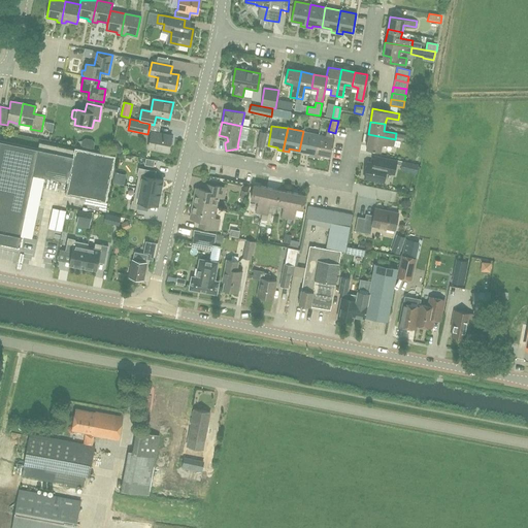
[(173,138),(170,138),(171,135),(151,131),(147,147),(168,152),(169,144),(172,144),(173,138)]
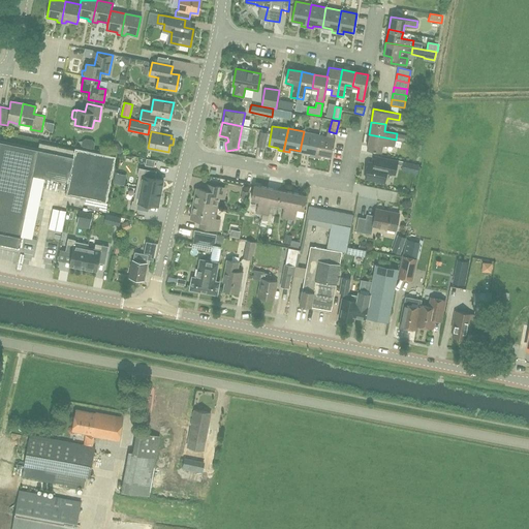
[(265,148),(268,133),(260,131),(257,147),(265,148)]
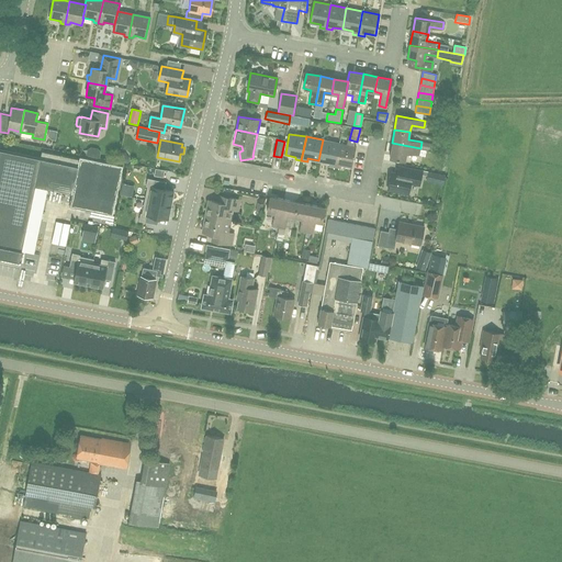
[(339,143),(323,139),(318,160),(328,163),(328,165),(334,166),(339,143)]
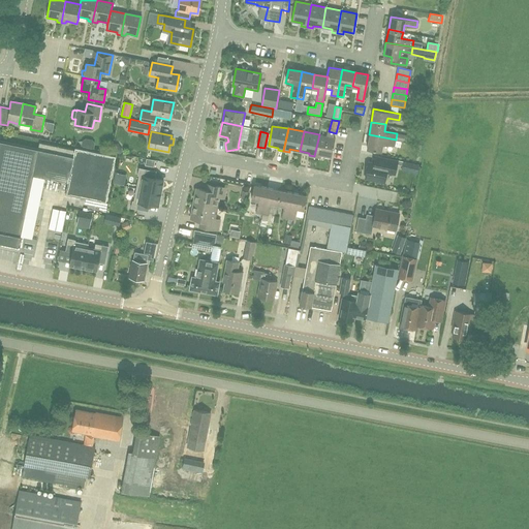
[(319,134),(314,156),(320,157),(320,155),(331,157),(335,137),(319,134)]
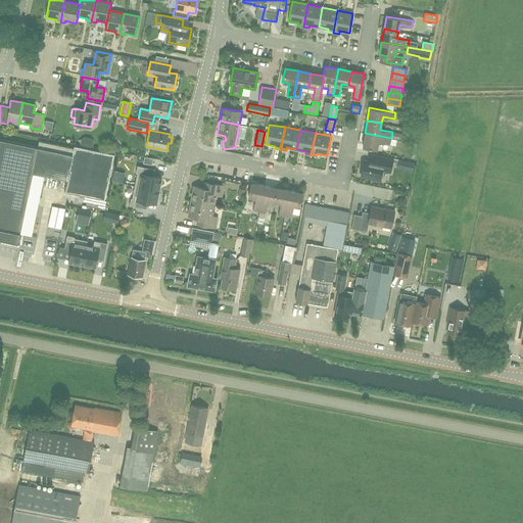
[(391,138),(365,133),(363,146),(377,148),(378,142),(390,144),(391,138)]
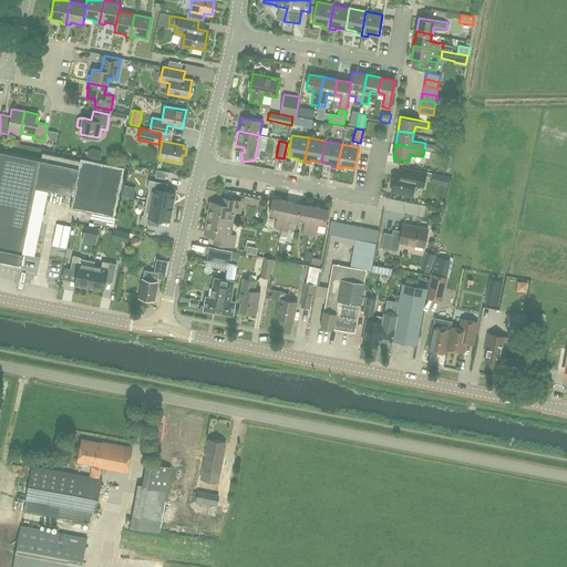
[(40,161),(0,151),(0,259),(20,264),(35,188),(73,196),(70,208),(113,217),(124,167),(81,158),(80,161),(42,153),(40,161)]
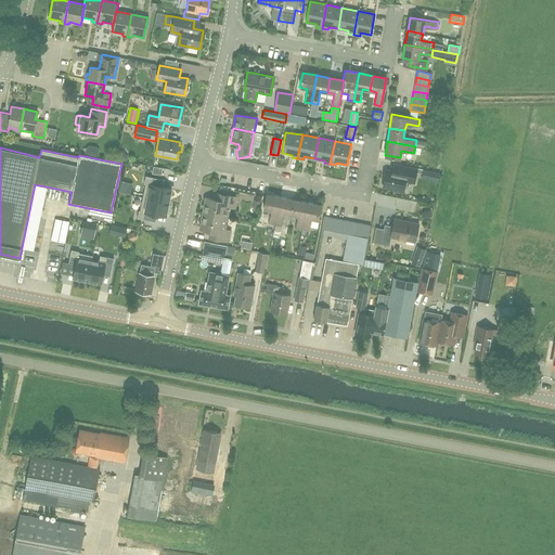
[(352,171),(362,173),(366,152),(357,151),(352,171)]
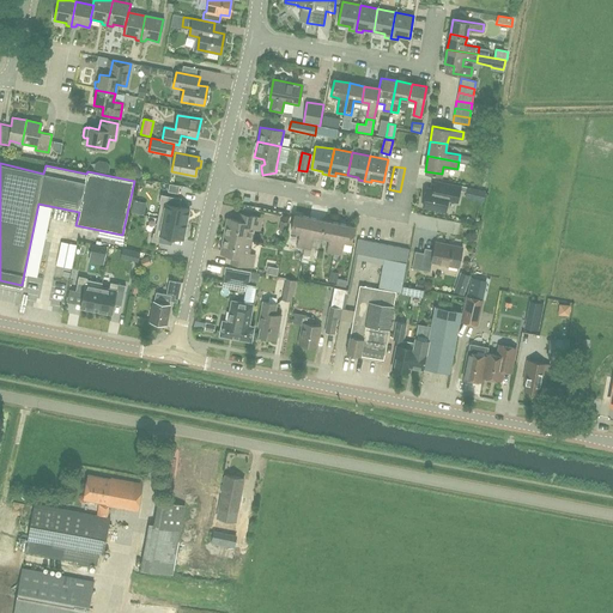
[(457,200),(460,190),(460,186),(444,182),(442,190),(426,188),(425,190),(424,192),(423,196),(424,198),(423,205),(445,210),(448,199),(457,200)]
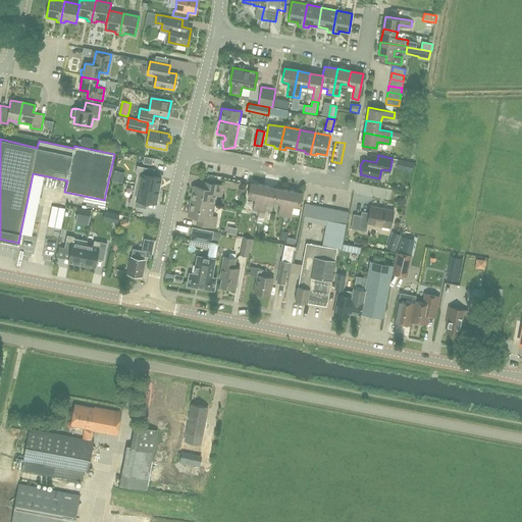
[(136,173),(137,173),(135,186),(159,191),(161,177),(150,175),(151,168),(137,165),(136,173)]
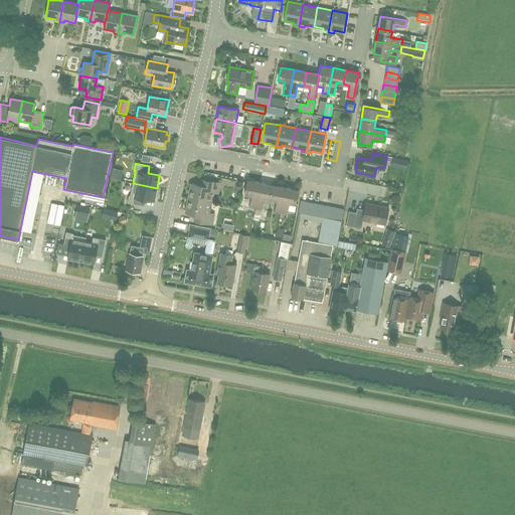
[(190,183),(188,198),(207,202),(209,191),(217,193),(219,182),(201,179),(200,185),(190,183)]
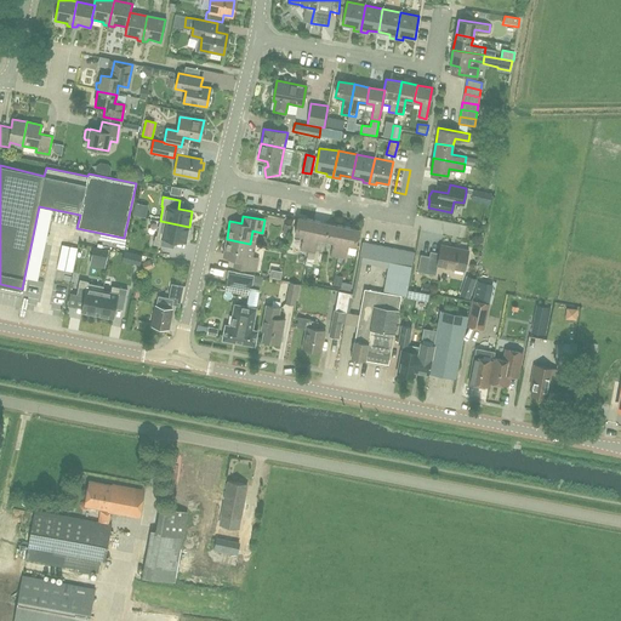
[(307,251),(313,220),(297,217),(295,234),(303,235),(300,250),(307,251)]
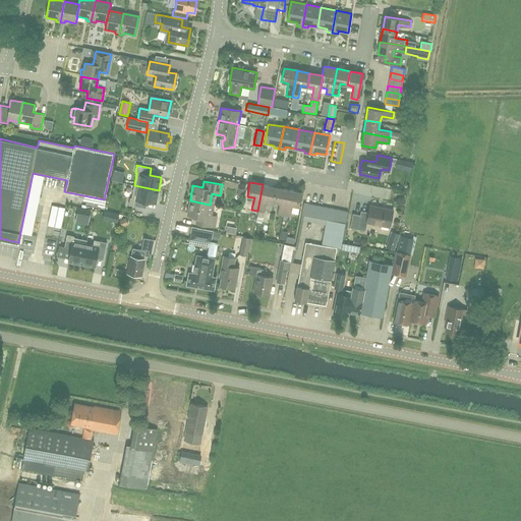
[(275,186),(263,184),(257,211),(264,212),(267,200),(273,201),(275,186)]
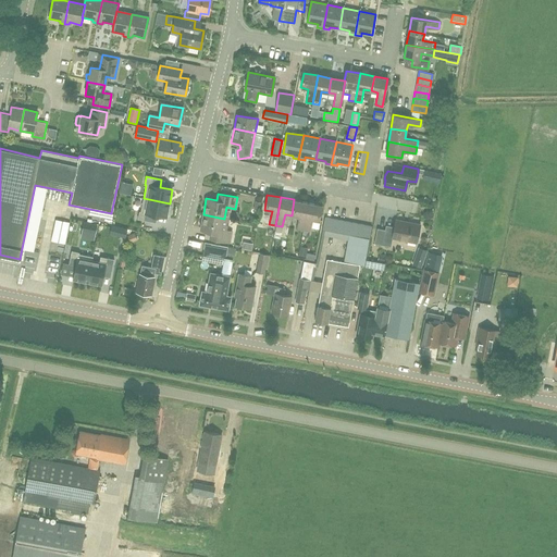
[(170,203),(144,198),(140,211),(139,211),(138,219),(153,222),(155,215),(166,218),(166,214),(169,215),(171,206),(169,206),(170,203)]
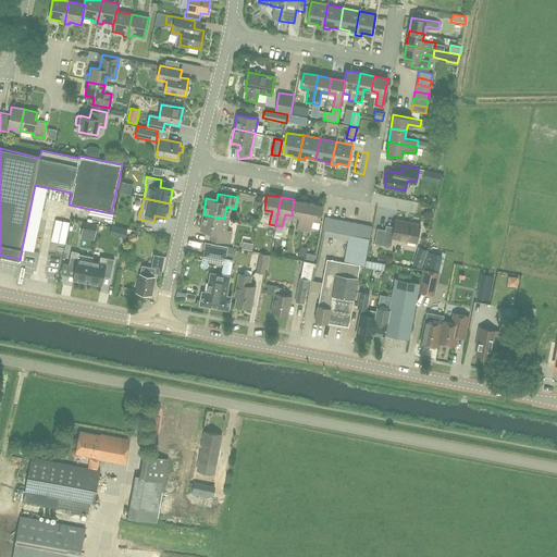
[(308,202),(294,199),(292,215),(298,217),(296,230),(302,231),(308,202)]
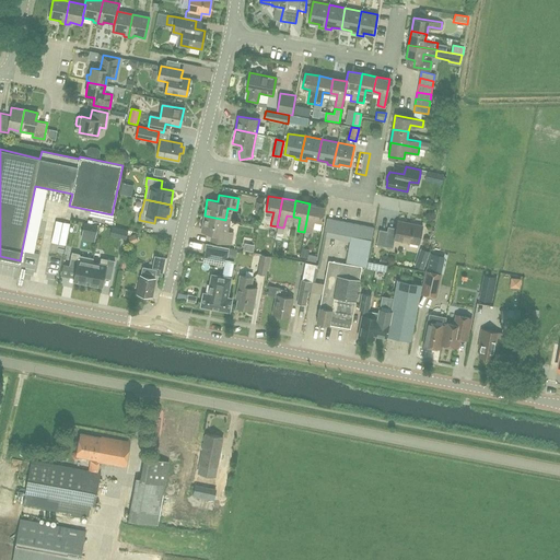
[(324,206),(310,203),(304,232),(311,233),(313,220),(321,221),(324,206)]
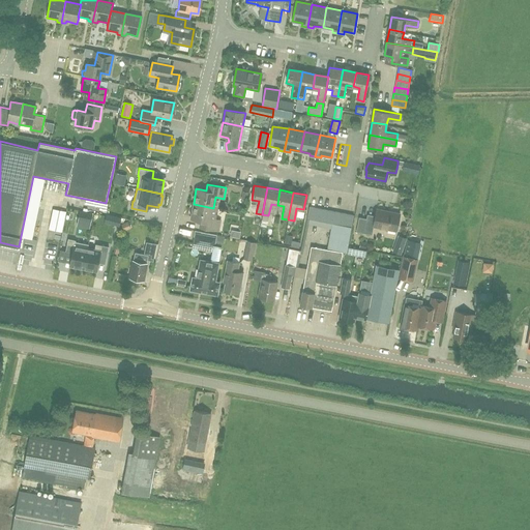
[(213,208),(194,204),(190,219),(200,222),(199,227),(218,231),(221,219),(211,218),(213,208)]
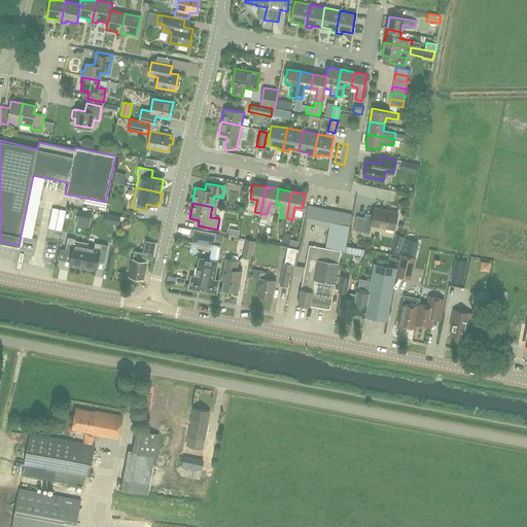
[(312,219),(314,207),(308,206),(305,217),(312,219)]
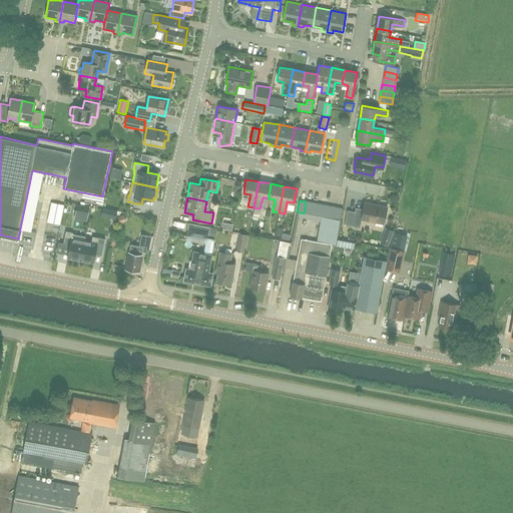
[(312,202),(306,201),(304,213),(310,214),(312,202)]
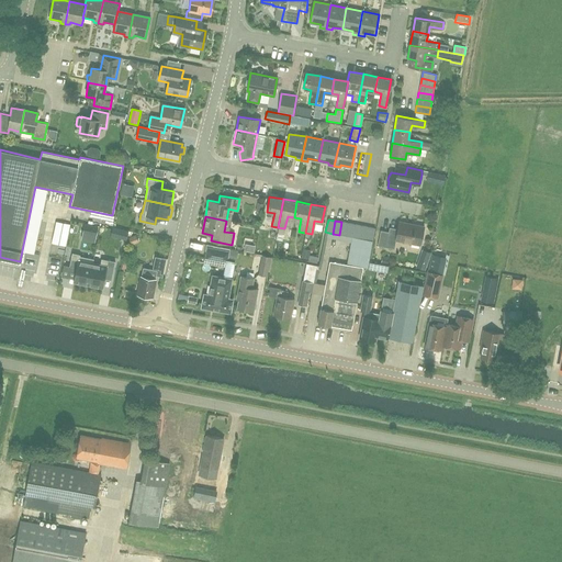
[(341,222),(339,235),(346,236),(348,223),(341,222)]
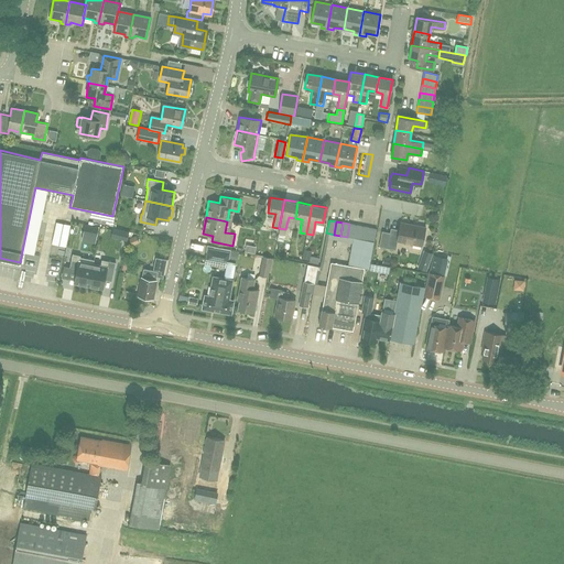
[(397,240),(422,245),(425,227),(400,223),(398,234),(390,231),(390,232),(381,230),(379,246),(396,249),(397,240)]
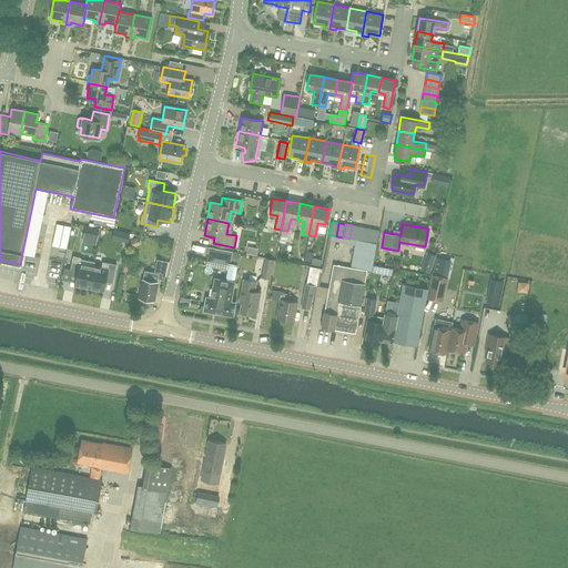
[(350,239),(356,240),(358,226),(352,225),(350,239)]
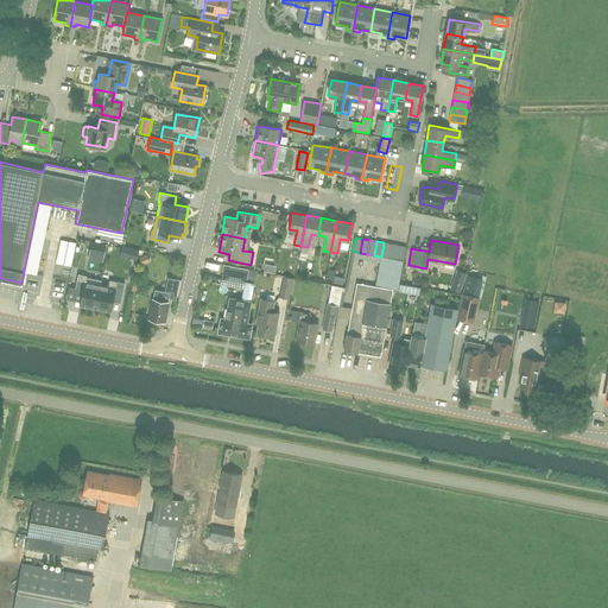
[(90,252),(103,255),(106,246),(92,242),(90,252)]
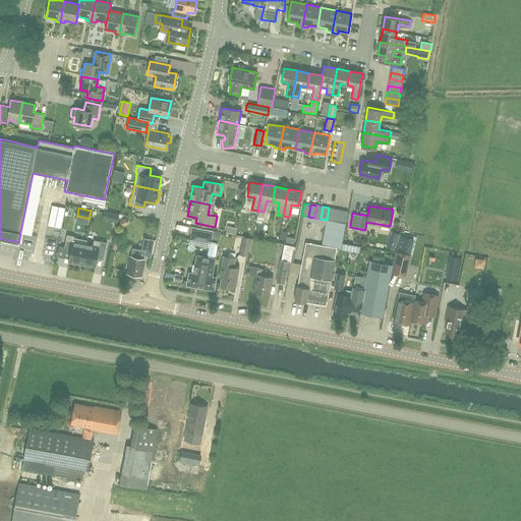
[(335,209),(329,208),(327,220),(333,221),(335,209)]
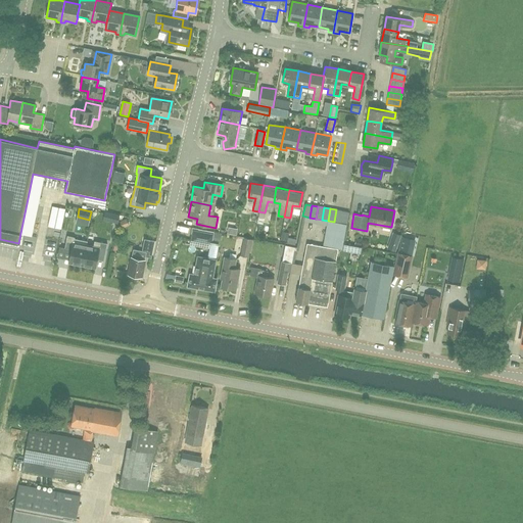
[(342,211),(336,209),(334,222),(340,223),(342,211)]
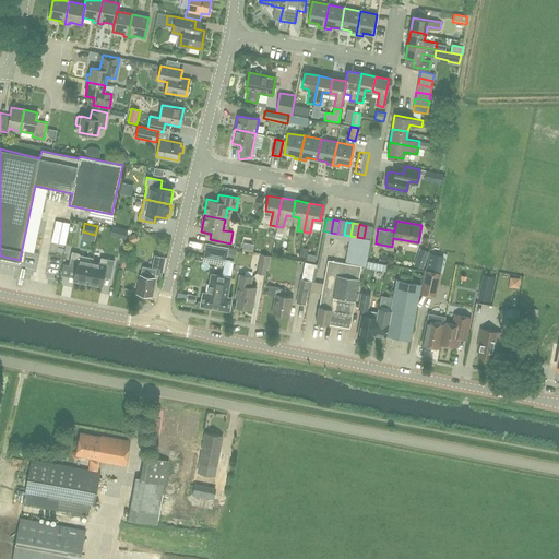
[(366,226),(364,238),(370,240),(373,227),(366,226)]
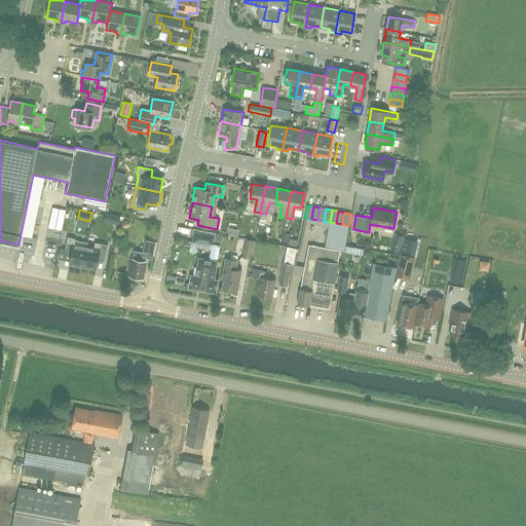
[(330,222),(325,248),(340,250),(344,251),(348,226),(342,224),(336,223),(330,222)]
